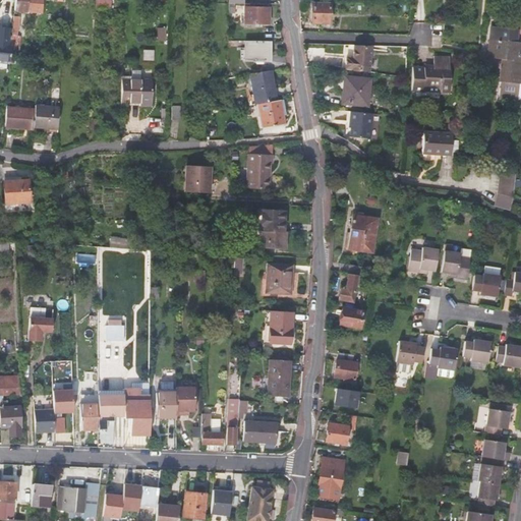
[(14,0),(14,11),(42,13),(42,0),(14,0)]
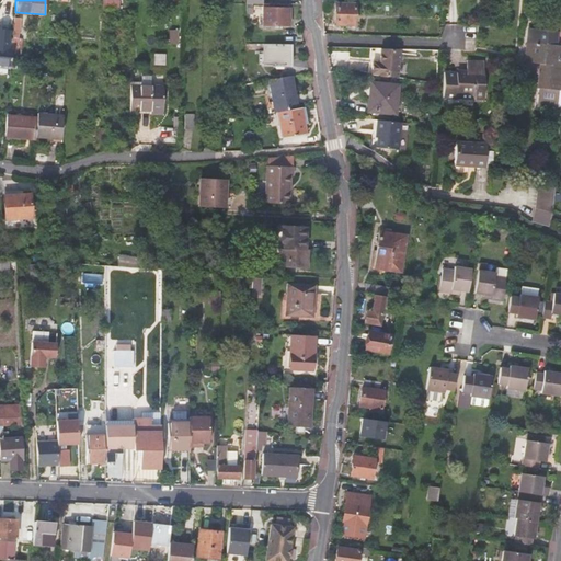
[(263,7),(262,24),(288,24),(288,8),(276,7),(276,4),(266,3),(266,7),(263,7)]
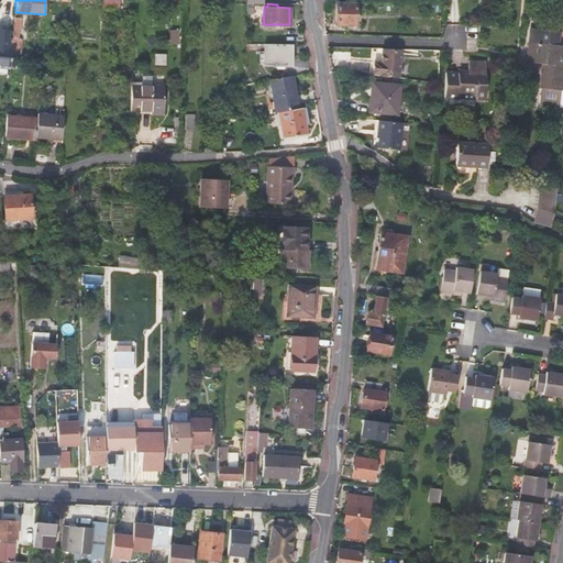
[(338,4),(337,24),(356,24),(356,4),(338,4)]
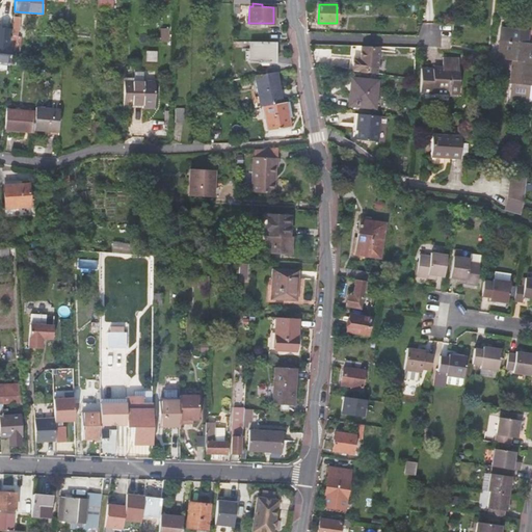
[(23,38),(21,37),(23,22),(14,22),(10,53),(21,54),(23,38)]
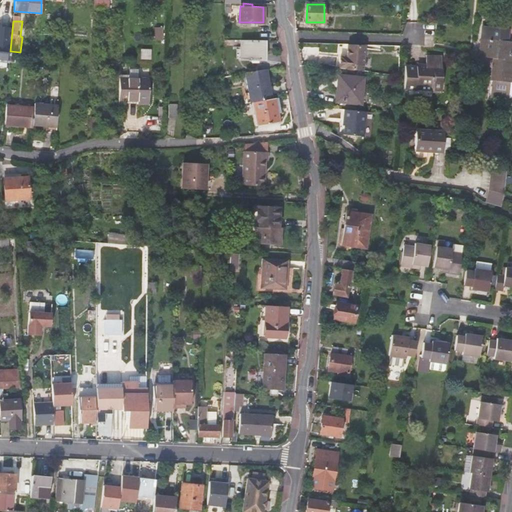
[(492,80),(510,82),(511,59),(511,41),(508,41),(509,28),(483,26),(479,57),(494,59),(492,80)]
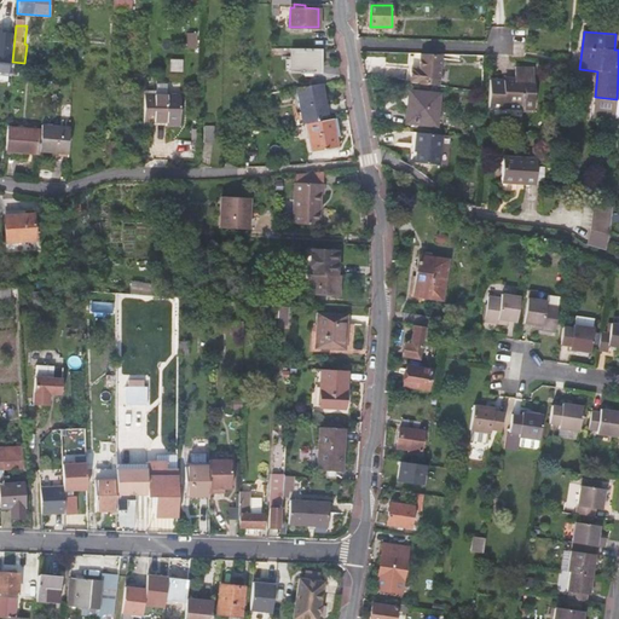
[(11,62),(11,56),(9,55),(11,35),(0,34),(0,75),(10,76),(11,62)]
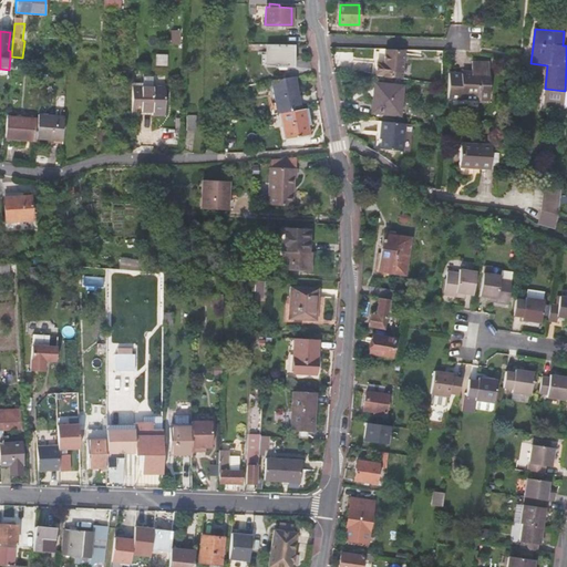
[(277,65),(289,65),(291,65),(291,44),(266,43),(265,53),(265,64),(265,65),(277,65)]
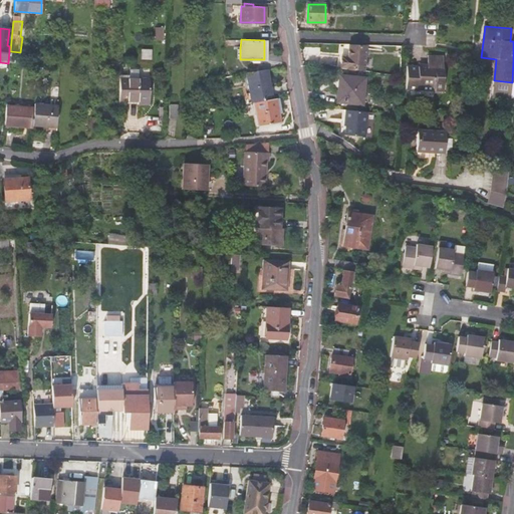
[(365,71),(367,45),(350,44),(349,57),(343,56),(342,66),(348,67),(347,70),(365,71)]
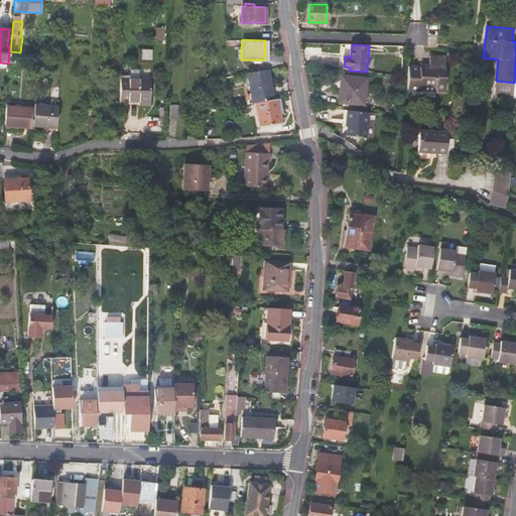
[(429,54),(429,68),(408,67),(408,91),(444,93),(445,68),(444,68),(444,55),(429,54)]
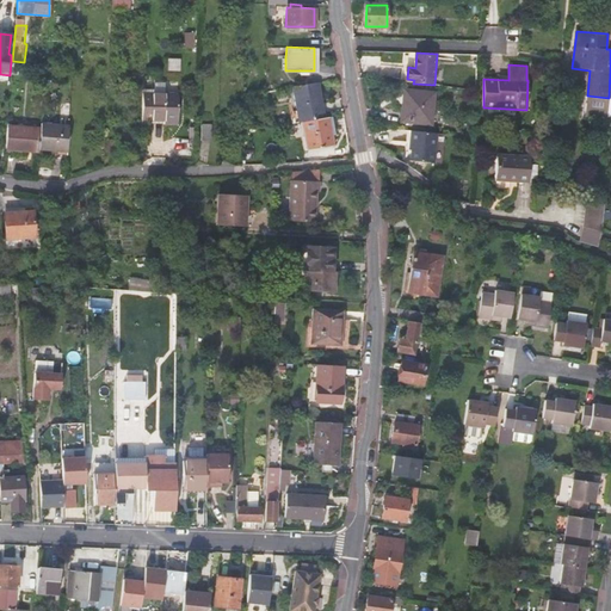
[(322,118),(316,82),(291,87),(297,122),(301,122),(322,118)]
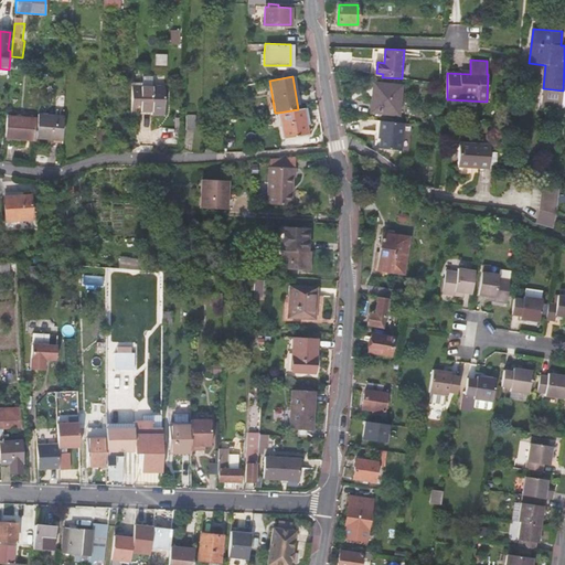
[(142,77),(141,84),(141,86),(131,86),(131,95),(130,112),(151,112),(151,84),(152,77),(142,77)]
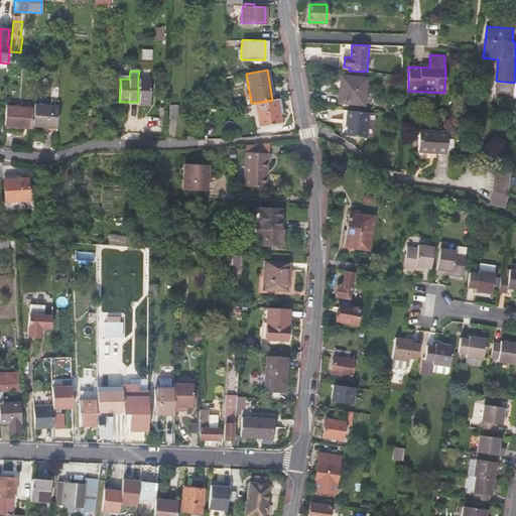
[(344,76),(343,91),(340,90),(339,102),(364,105),(366,79),(344,76)]
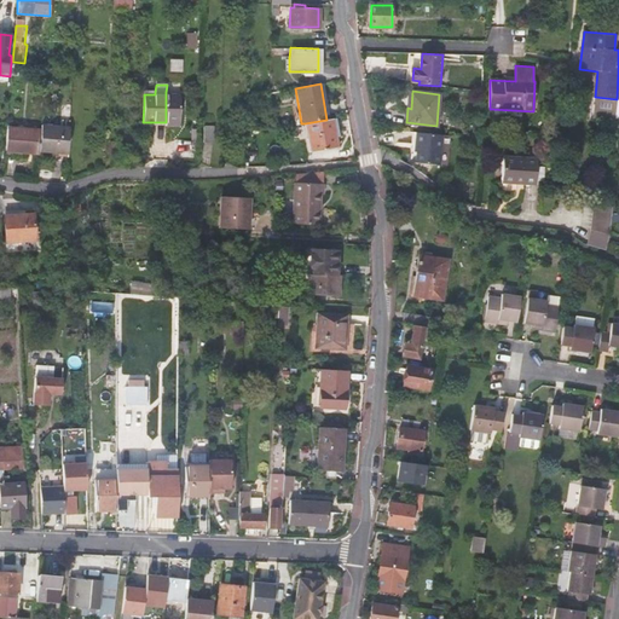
[(179,92),(166,92),(166,122),(179,122),(179,92)]
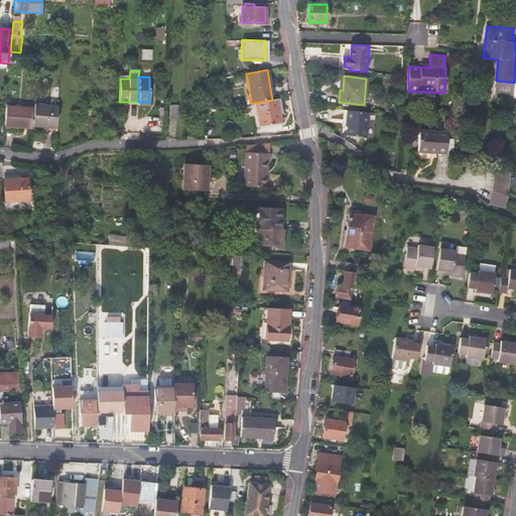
[(515,83),(514,83),(496,81),(495,91),(515,93),(515,83)]
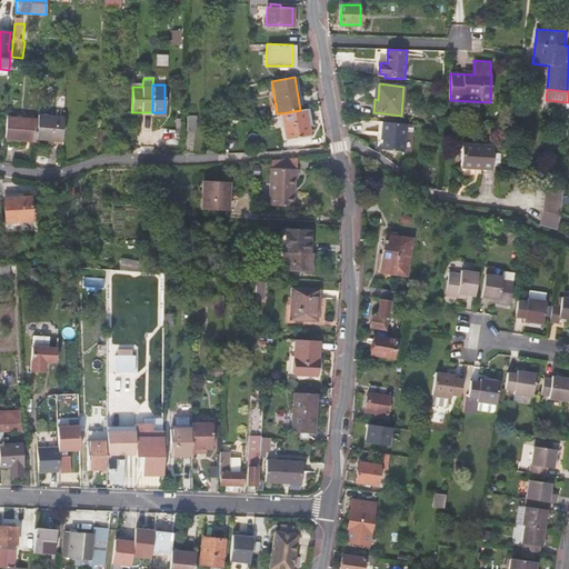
[(300,110),(280,113),(286,140),(309,137),(307,125),(311,125),(308,109),(300,110)]
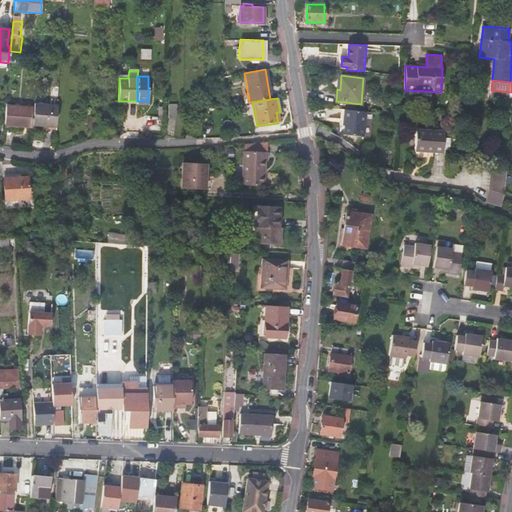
[(57,105),(34,103),(34,106),(32,125),(56,128),(57,105)]
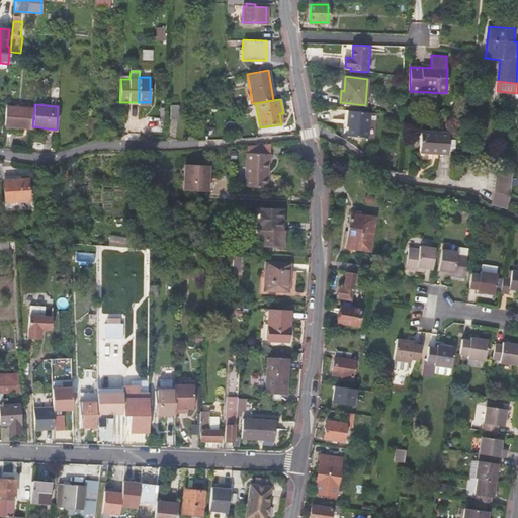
[(32,126),(34,107),(6,105),(5,126),(32,128),(32,126)]
